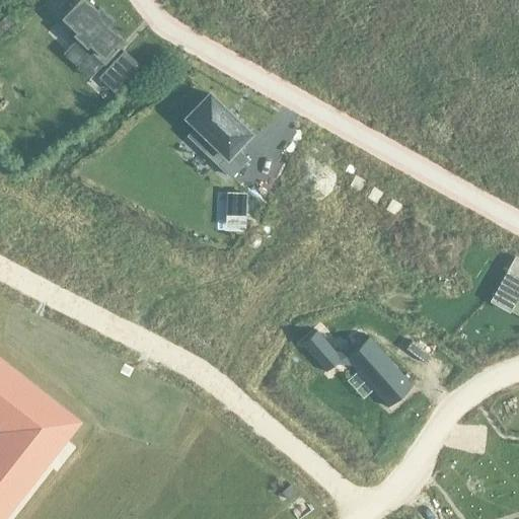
[(85,0),(80,0),(61,20),(104,63),(124,43),(106,25),(113,20),(100,8),(97,11),(85,0)]
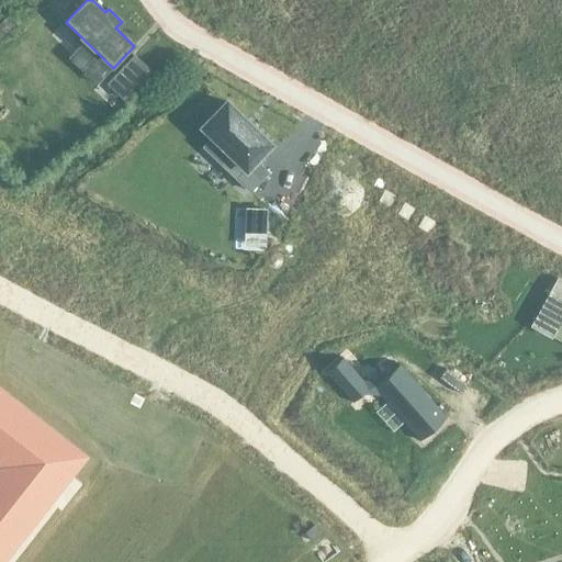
[(107,85),(123,100),(150,71),(134,56),(107,85)]
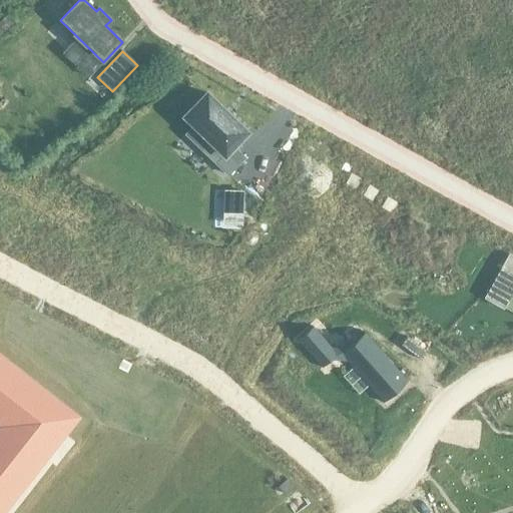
[(206,93),(184,116),(193,125),(185,134),(202,150),(211,142),(223,154),(215,162),(227,174),(244,157),(233,146),(246,132),(231,116),(229,115),(223,110),(224,109),(222,108),(206,93)]
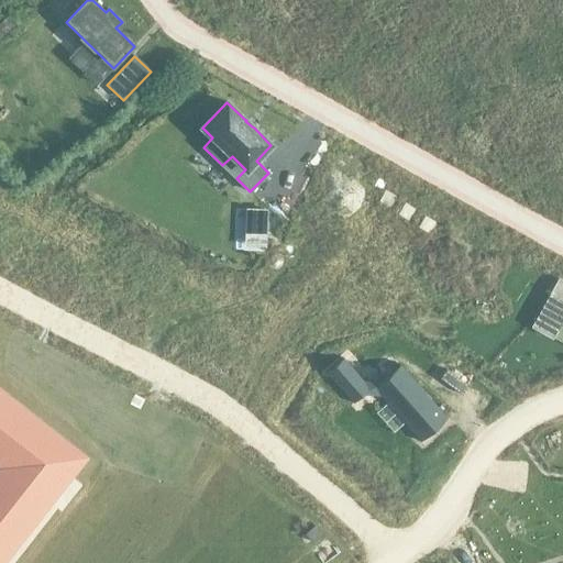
[(266,210),(249,210),(247,224),(265,224),(266,210)]
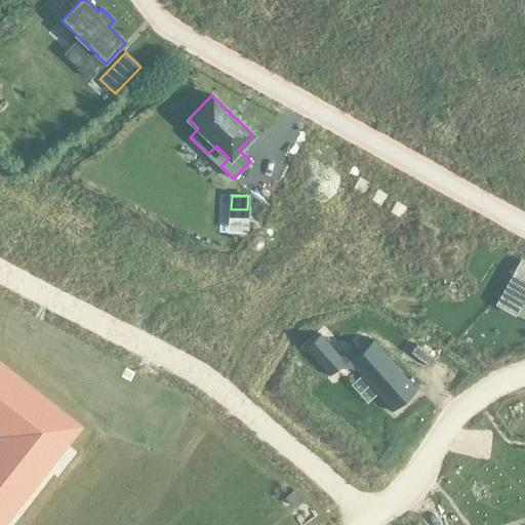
[(524,261),(522,260),(497,305),(515,314),(523,299),(524,300),(524,261)]
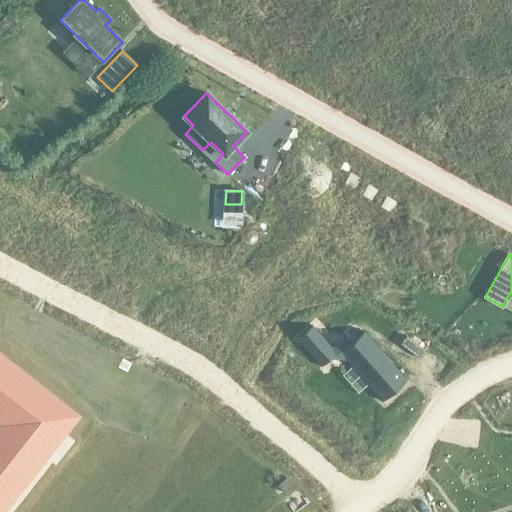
[(312,326),(297,339),(321,367),(330,359),(345,360),(352,367),(358,362),(373,379),(367,384),(382,402),(407,380),(364,332),(346,347),(330,346),(312,326)]
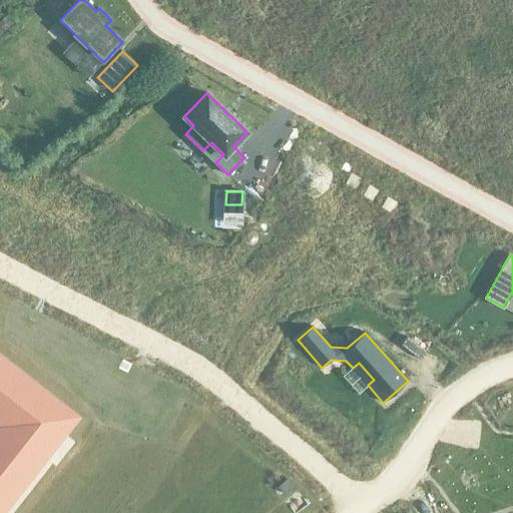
[(407,338),(401,346),(421,360),(427,352),(407,338)]
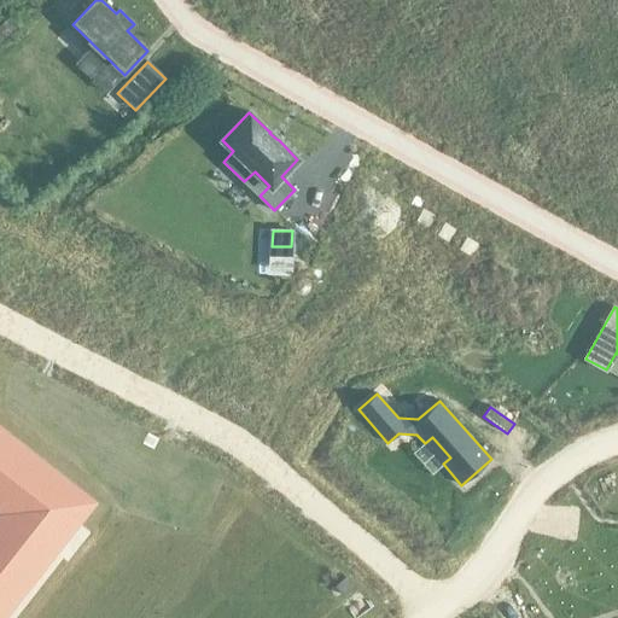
[(0,512),(1,513),(0,514),(0,617),(4,617),(97,502),(0,425),(0,512)]
